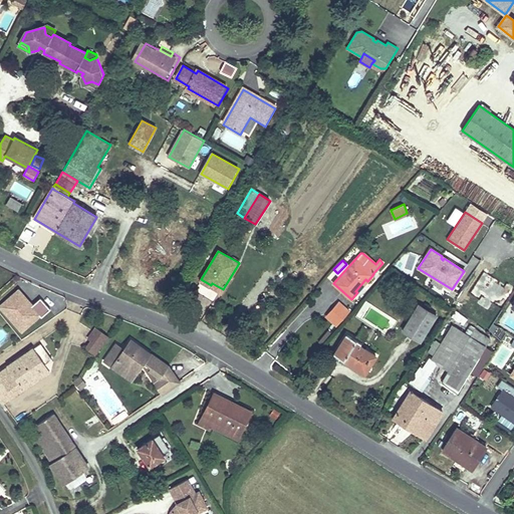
[(502,305),(513,289),(486,272),(472,294),(488,304),(491,299),(502,305)]
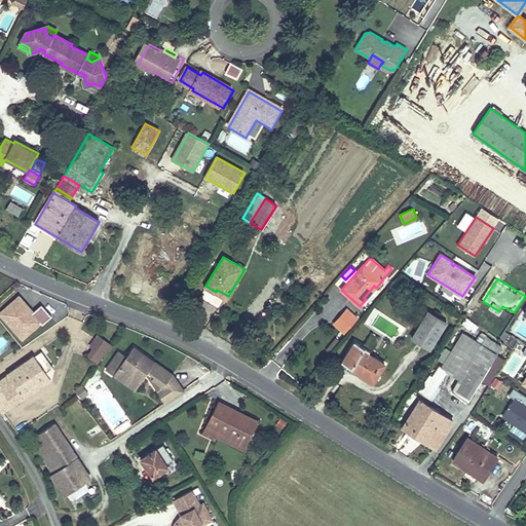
[(366,299),(376,288),(374,286),(364,298),(366,299)]
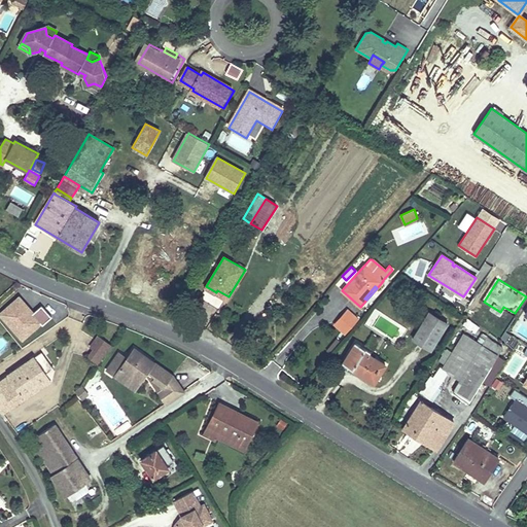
[(19,297),(0,314),(22,339),(40,322),(42,324),(51,316),(41,305),(32,313),(19,297)]
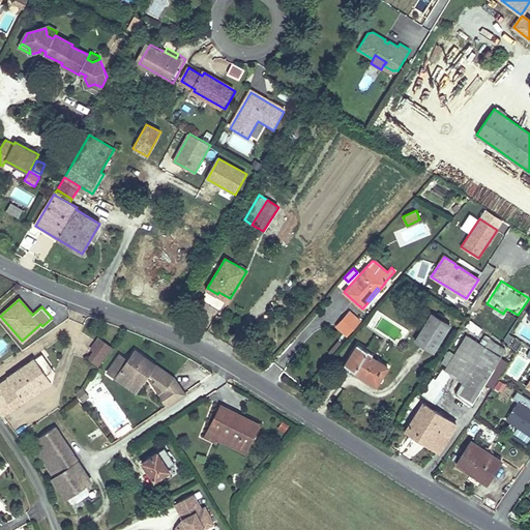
[(359,321),(350,312),(336,326),(347,335),(359,321)]
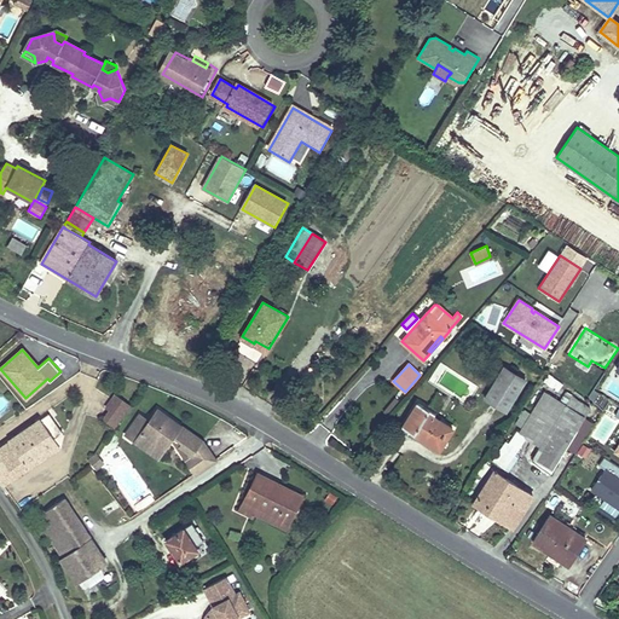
[(505,366),(485,399),(505,411),(526,380),(505,366)]
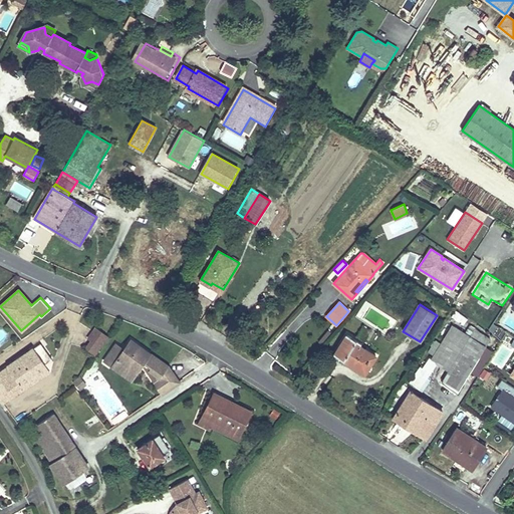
[(450,317),(463,324),(467,317),(454,310),(450,317)]
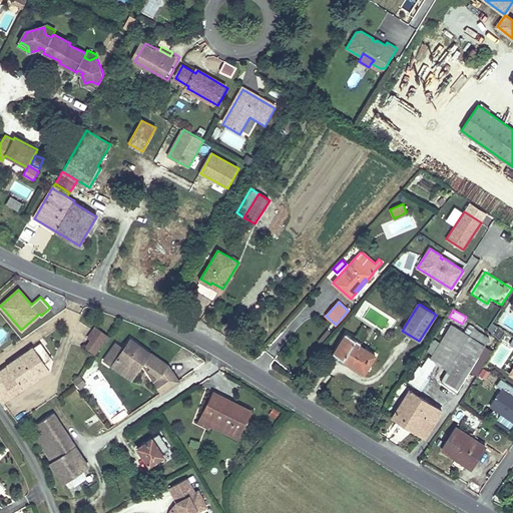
[(470,371),(485,346),(464,333),(452,325),(431,359),(436,363),(448,370),(441,382),(456,393),(470,371)]
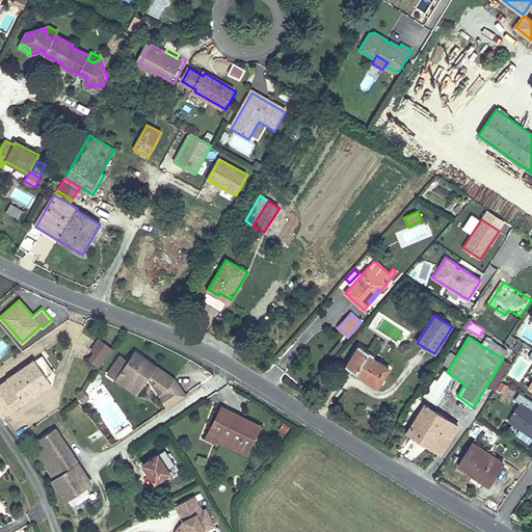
[(481,345),(503,358),(507,351),(485,338),(481,345)]
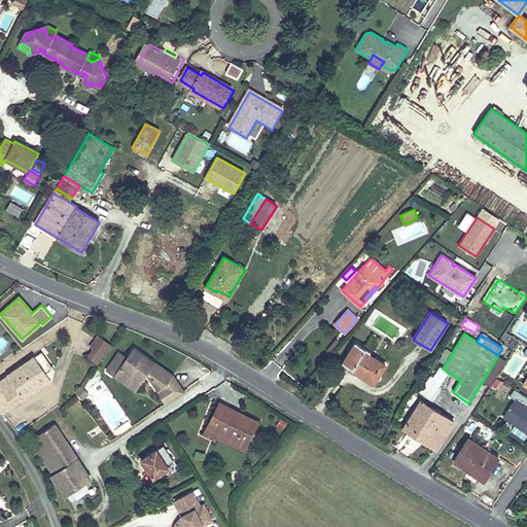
[(94,349),(103,356),(110,345),(98,336),(91,347),(94,349)]
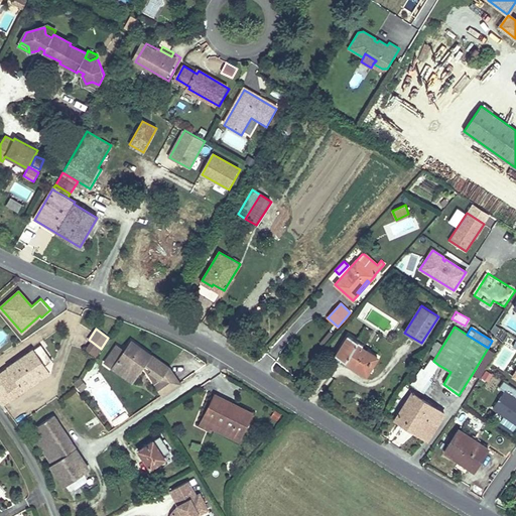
[(377,357),(362,347),(363,345),(349,336),(336,355),(366,375),(377,357)]
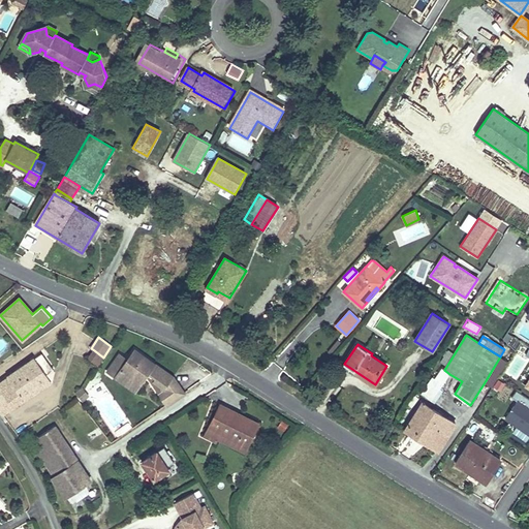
[(98,365),(103,358),(94,350),(89,358),(98,365)]
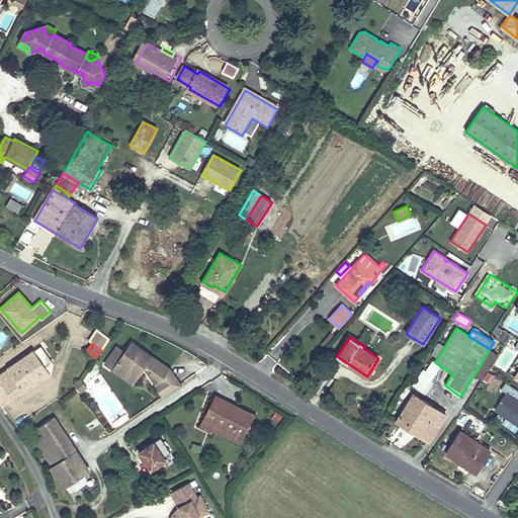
[(162,380),(155,385),(163,397),(180,384),(169,369),(132,343),(124,353),(117,347),(105,364),(133,382),(146,364),(154,369),(151,373),(162,380)]
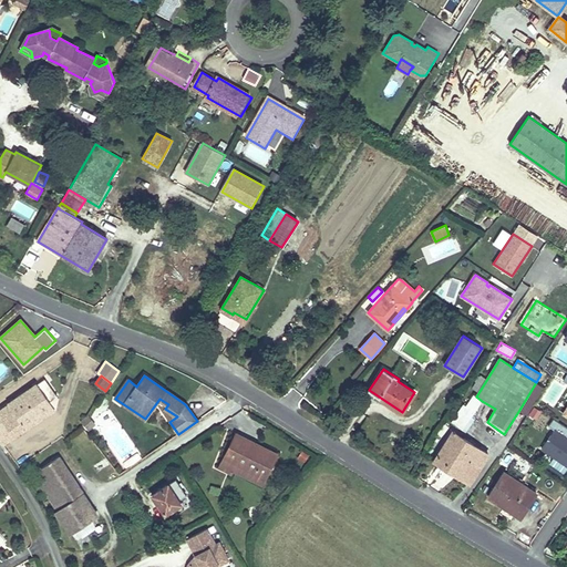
[(20,429),(22,431),(27,429),(26,428),(54,409),(57,406),(59,399),(57,397),(44,379),(0,410),(0,442),(3,445),(9,441),(7,437),(20,429)]
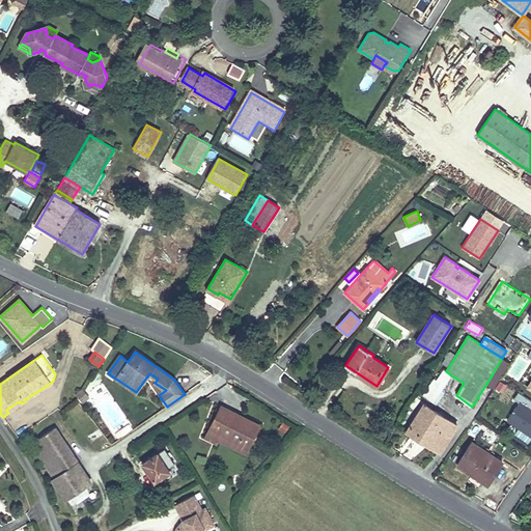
[(510,363),(502,358),(486,384),(494,389),(510,363)]
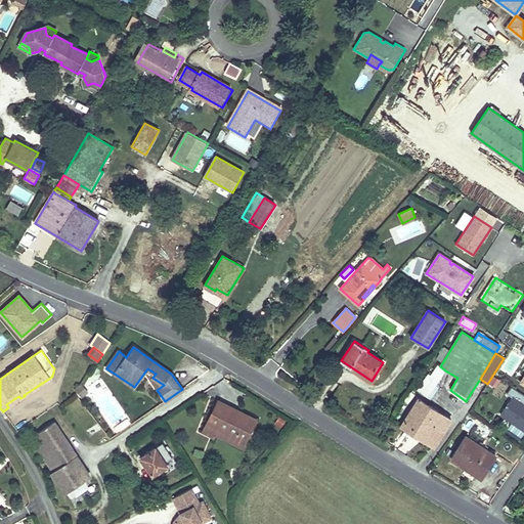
[(437,383),(445,370),(440,366),(434,363),(418,390),(427,396),(431,396),(436,389),(437,383)]
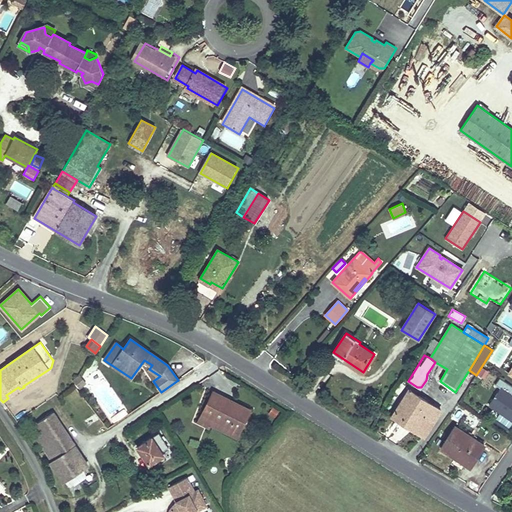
[(142,363),(153,381),(160,376),(149,369),(152,365),(144,360),(142,363)]
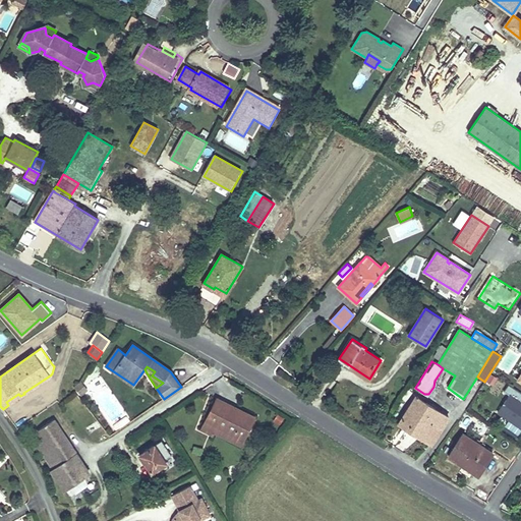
[(88,390),(80,382),(74,387),(81,395),(88,390)]
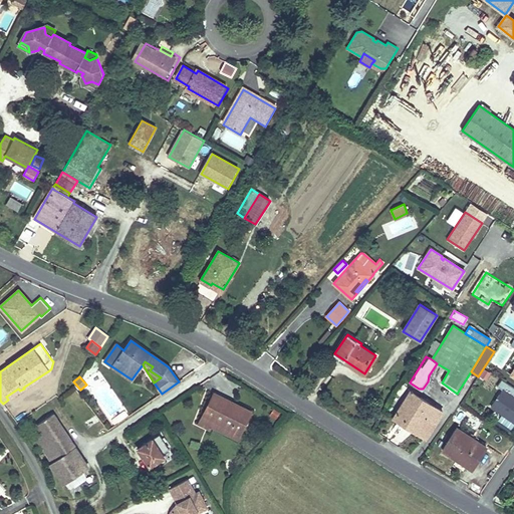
[(513,396),(513,397),(513,396),(513,387),(502,379),(497,386),(503,390),(491,406),(502,414),(498,420),(511,429),(513,424),(513,396)]
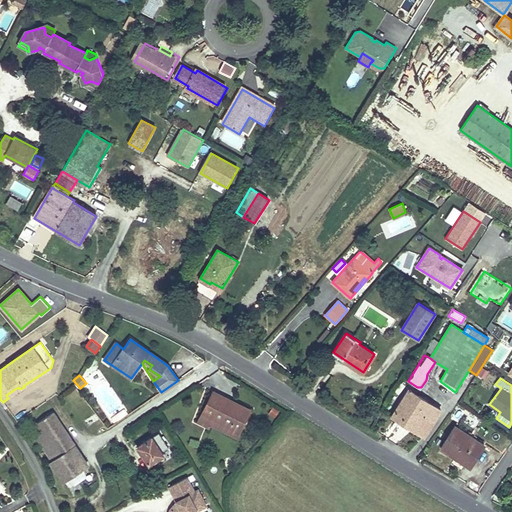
[(8,398),(20,389),(18,387),(6,395),(8,398)]
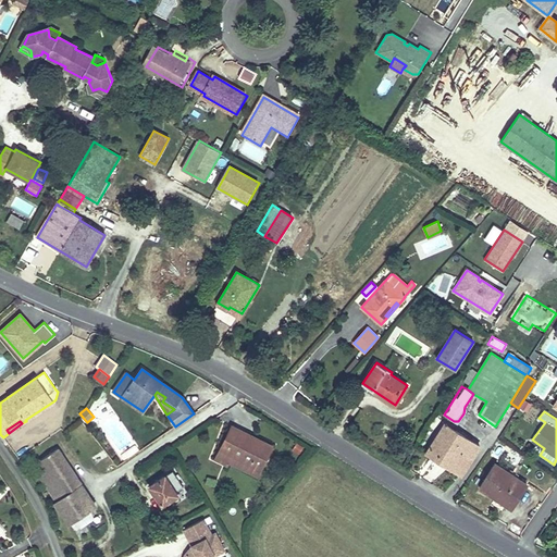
[(453,466),(450,469),(460,475),(480,446),(445,423),(426,453),(434,457),(436,455),(453,466)]
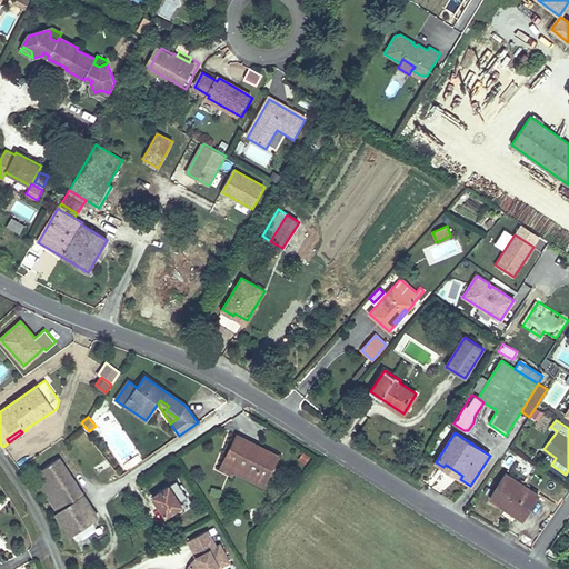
[(237,466),(266,480),(278,456),(237,436),(220,469),(232,475),(235,471),(237,466)]
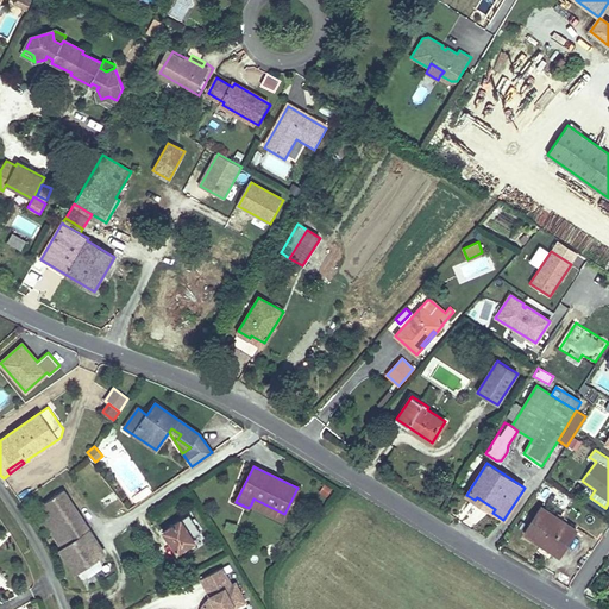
[(49,527),(52,532),(62,547),(60,550),(76,572),(83,569),(88,576),(102,566),(96,559),(105,553),(63,491),(45,502),(52,513),(43,519),(49,527)]
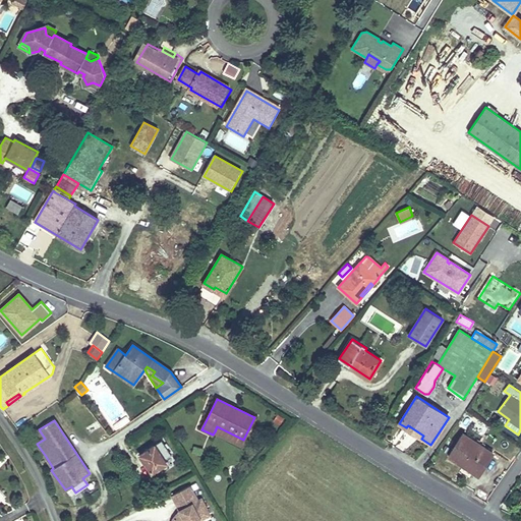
[(87,428),(90,433),(101,426),(97,420),(87,428)]
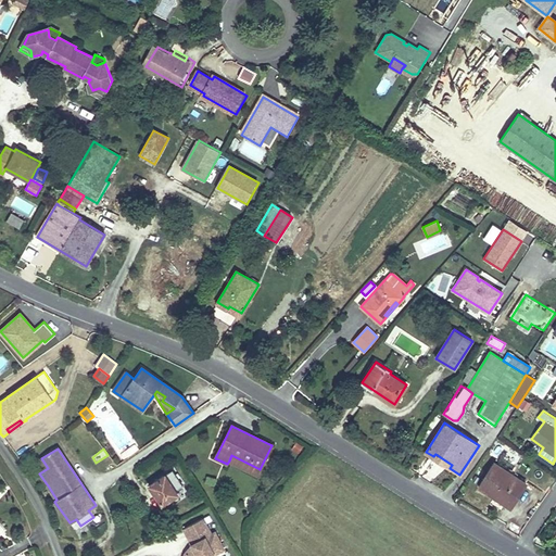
[(426,453),(450,468),(452,465),(436,454),(433,456),(426,452),(426,453)]
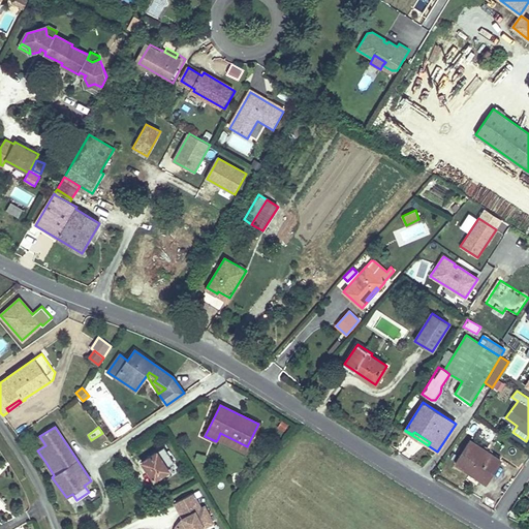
[(245,452),(247,446),(220,433),(218,438),(245,452)]
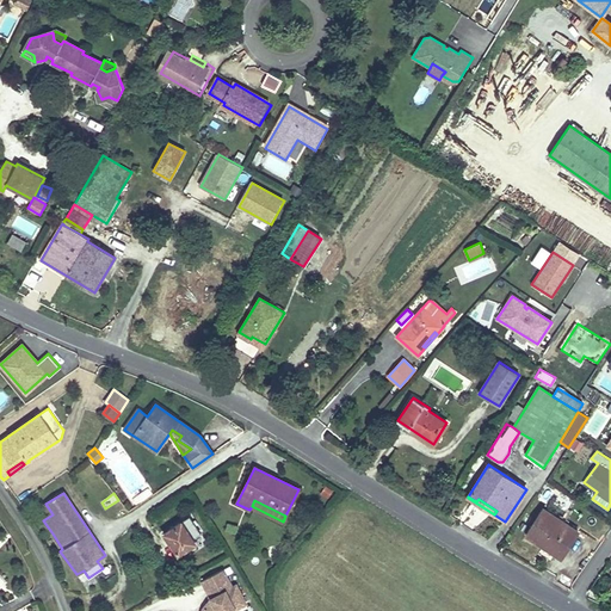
[(525,535),(561,557),(578,531),(543,507),(525,535)]
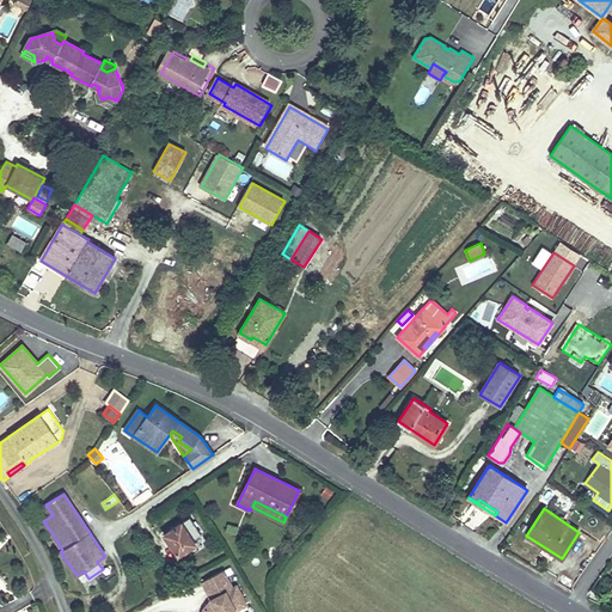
[(189,543),(193,540),(202,534),(190,518),(164,534),(178,555),(191,546),(189,543)]
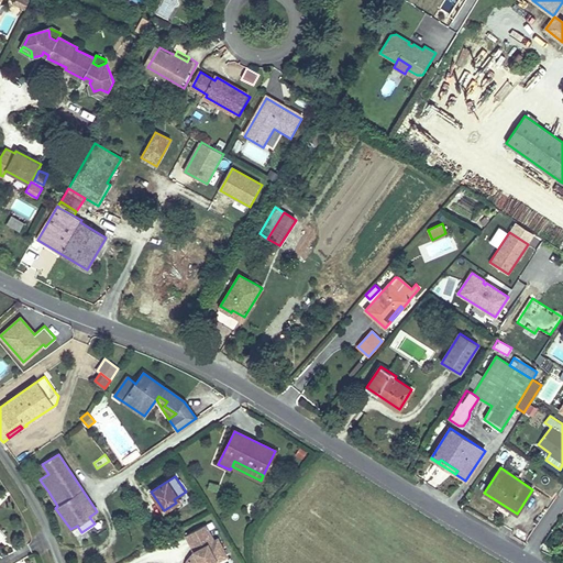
[(42,496),(48,492),(45,487),(39,492),(42,496)]
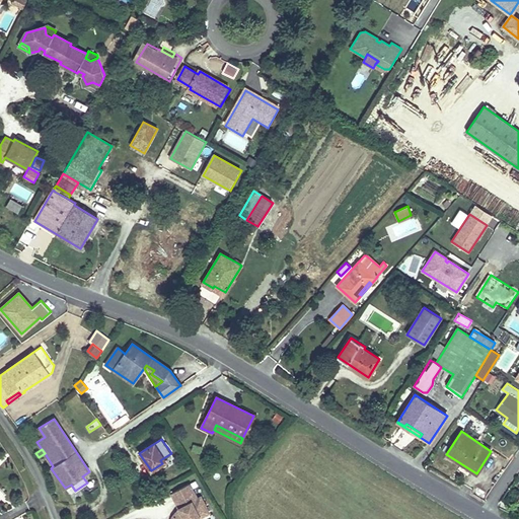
[(236,469),(234,465),(229,465),(226,469),(229,473),(234,473),(236,469)]
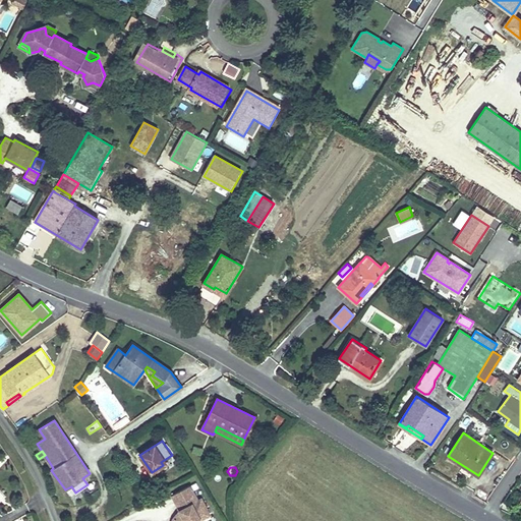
[(172,520),(196,520),(210,514),(200,498),(197,500),(189,485),(171,496),(181,514),(173,519),(172,520)]
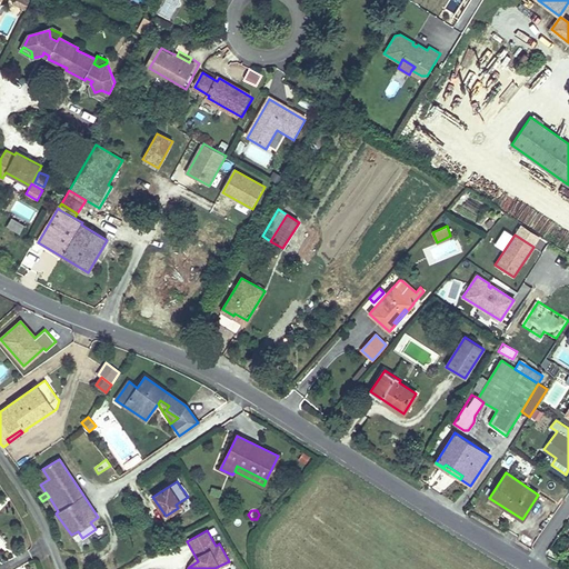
[(152,548),(157,545),(151,537),(147,539),(152,548)]
